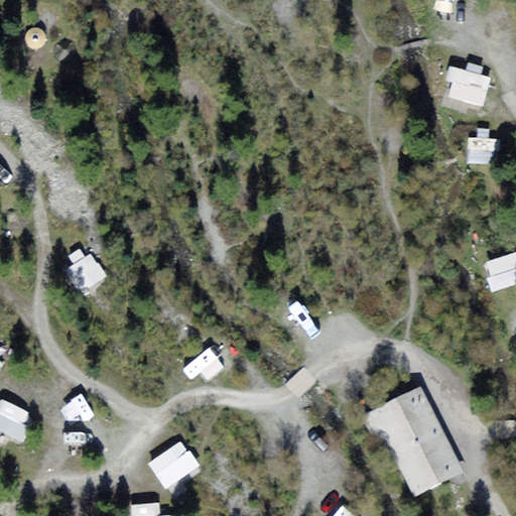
[(444,105),(483,114),(491,77),(453,69),(444,105)]
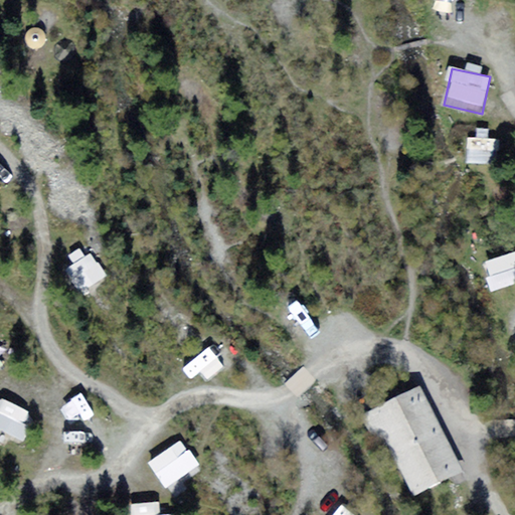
[(487,134),(469,135),(471,165),(490,163),(487,134)]
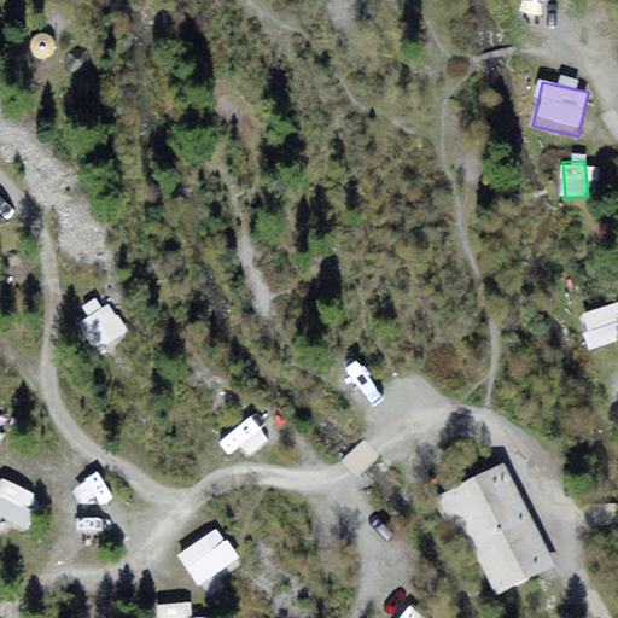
[(80,325),(100,355),(132,334),(110,304),(80,325)]
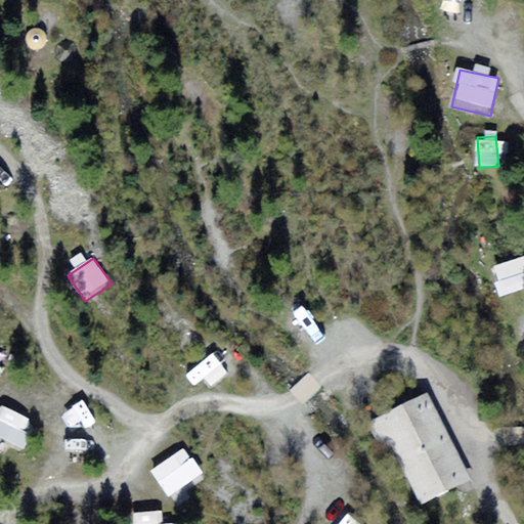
[(493,287),(523,285),(522,271),(492,272),(493,287)]
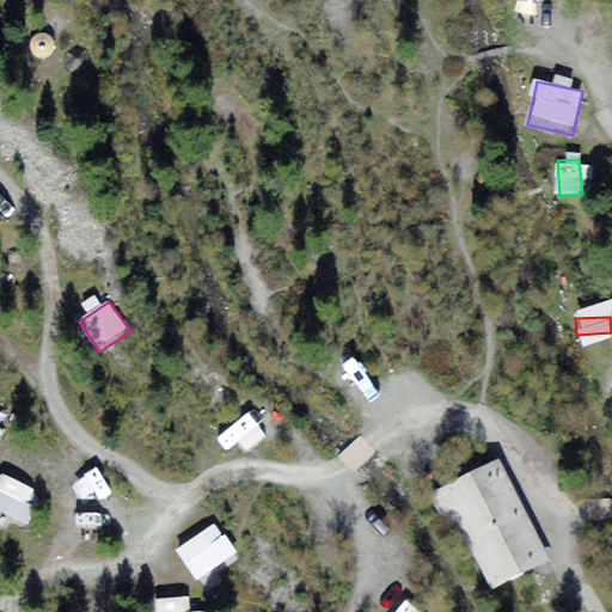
[(500,458),(427,494),(445,528),(458,522),(491,591),(551,562),(500,458)]
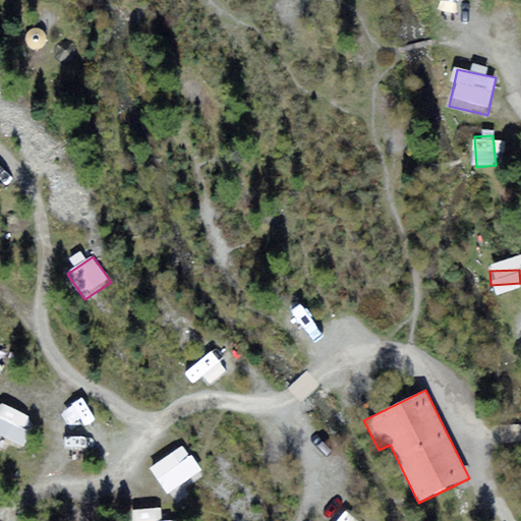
[(0,437),(22,446),(34,417),(0,403),(0,437)]
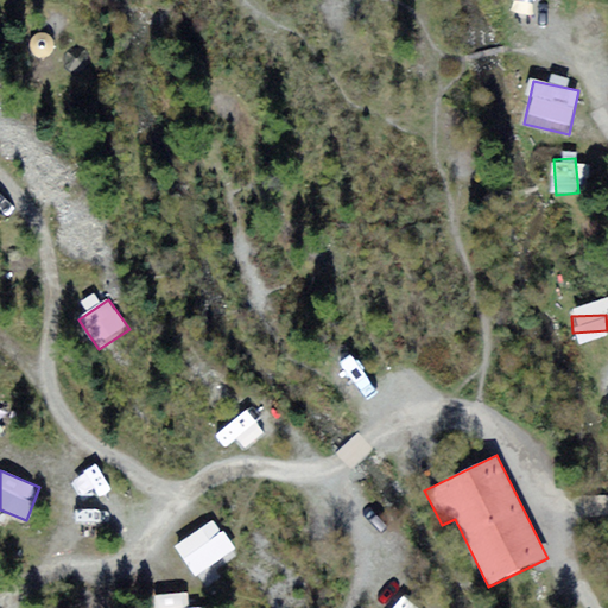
[(196,577),(236,551),(216,520),(176,546),(196,577)]
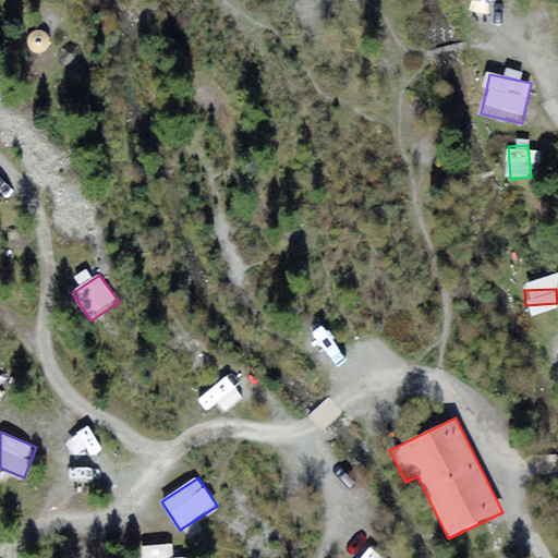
[(172,557),(172,545),(142,547),(142,557),(172,557)]
